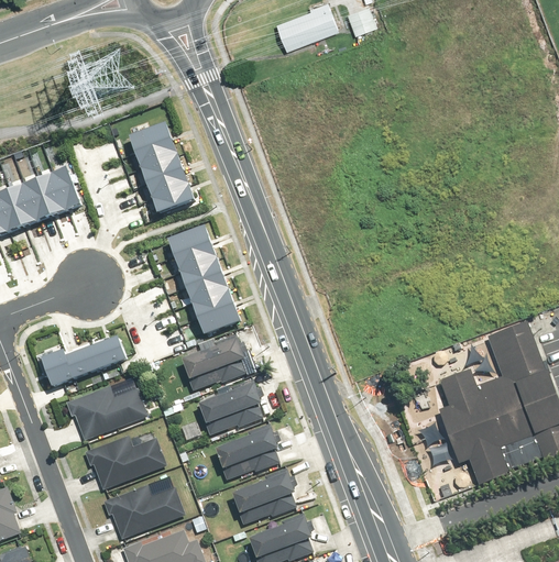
[(275,25),(286,52),(338,32),(326,0),(307,8),(309,12),(275,25)]
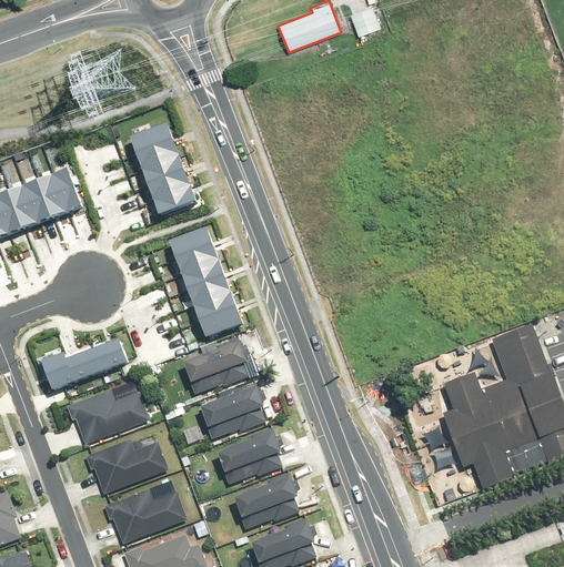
[(349,16),(358,37),(379,29),(371,7),(349,16)]
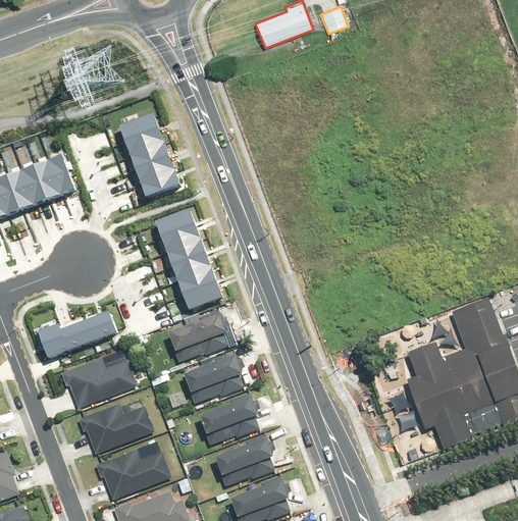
[(151,112),(119,124),(124,139),(157,126),(151,112)]
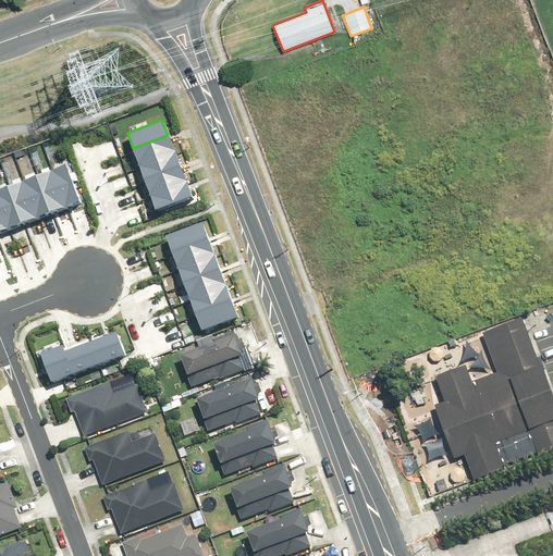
[(168,135),(133,148),(139,164),(173,150),(168,135)]
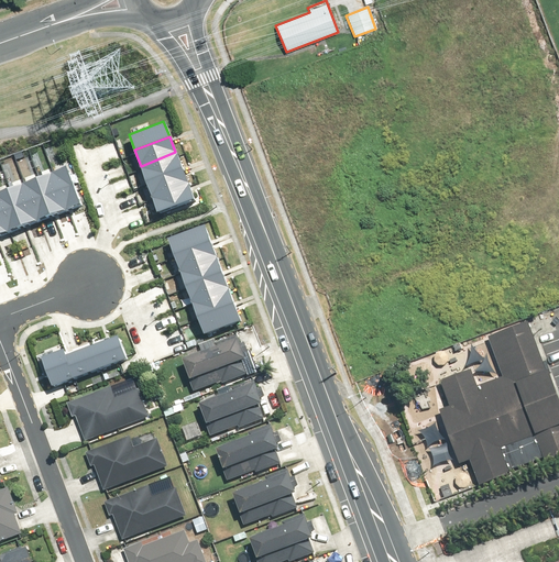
[(175,152),(141,166),(146,182),(182,168),(175,152)]
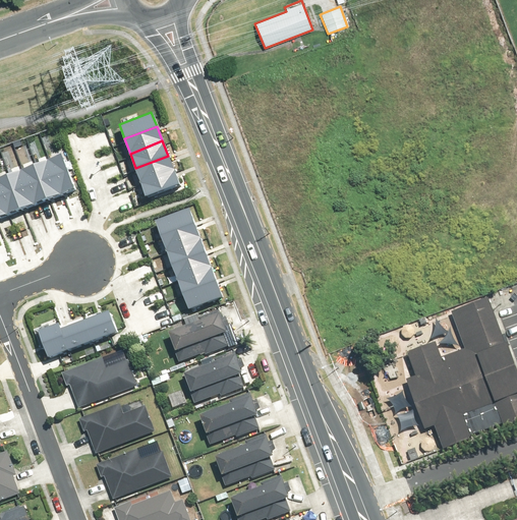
[(75,189),(61,155),(48,160),(62,194),(75,189)]
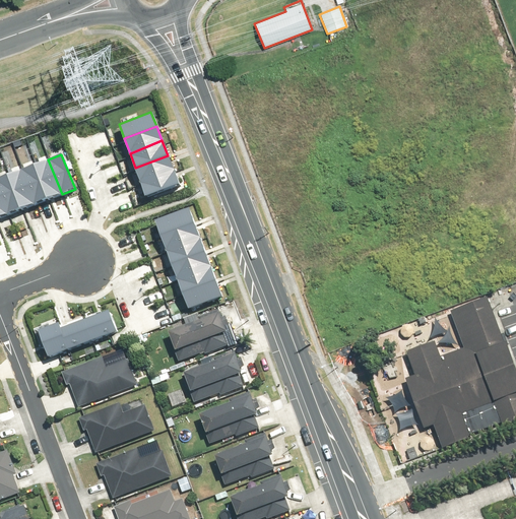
[(168,155),(135,168),(141,182),(173,170),(168,155)]
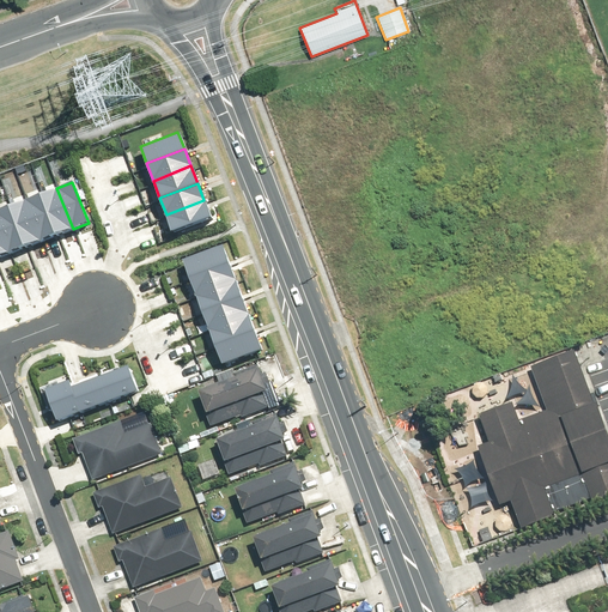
[(73,229),(56,188),(41,194),(56,235),(73,229)]
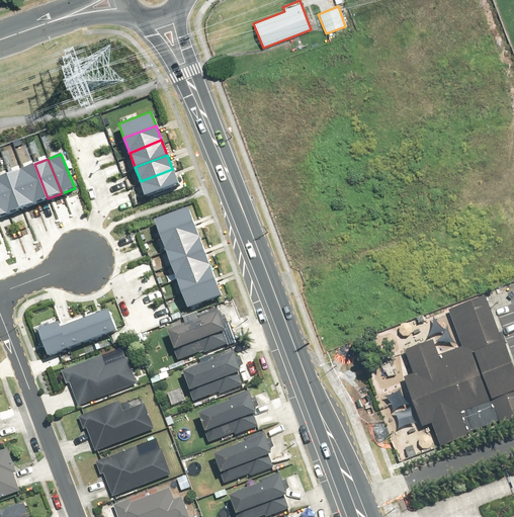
[(48,198),(34,164),(21,169),(34,203),(48,198)]
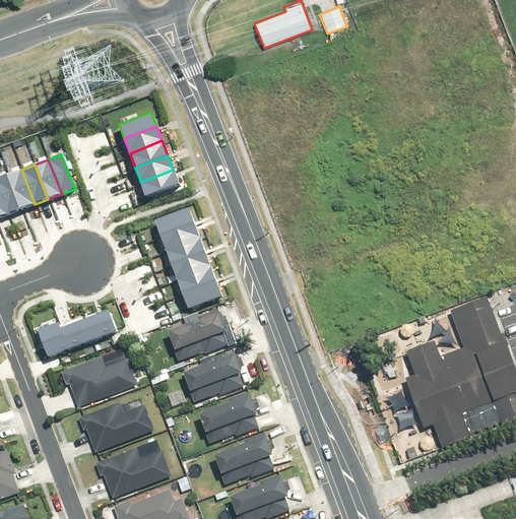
[(35,204),(21,170),(7,175),(21,210),(35,204)]
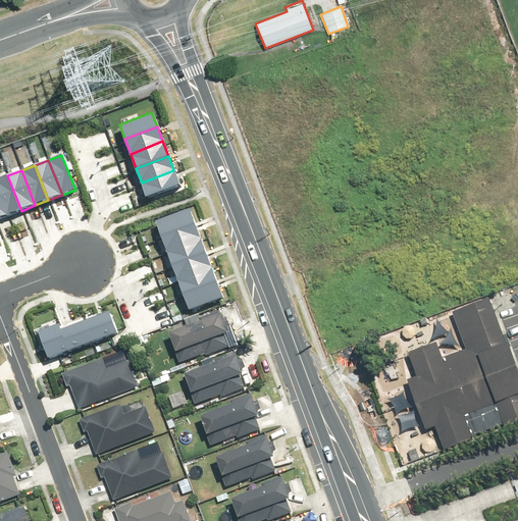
[(173,170),(142,183),(147,197),(179,185),(173,170)]
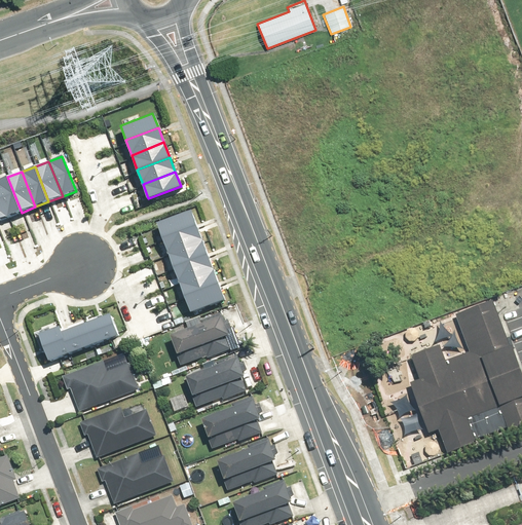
[(22,213),(7,177),(0,180),(0,197),(8,218),(22,213)]
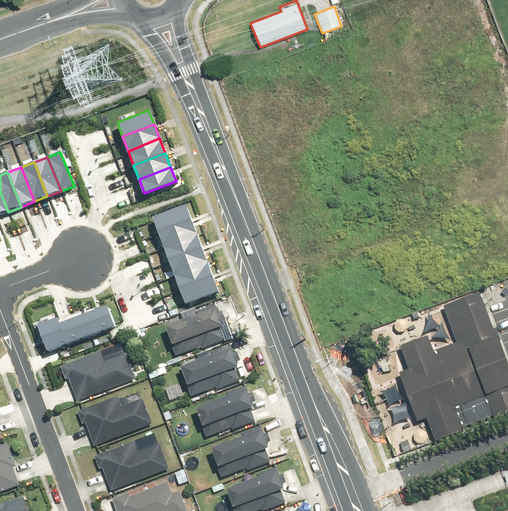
[(0,215),(8,212),(0,192),(0,215)]
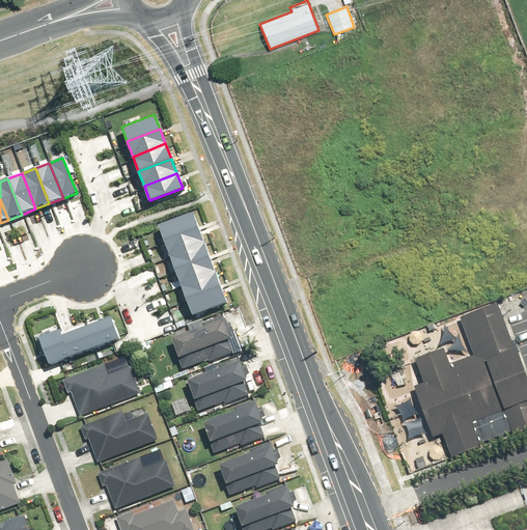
[(192,211),(158,223),(164,242),(198,228),(192,211)]
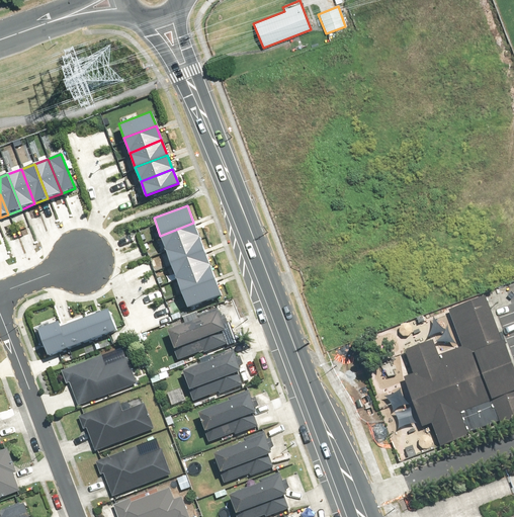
[(193,223),(160,236),(167,253),(200,241),(193,223)]
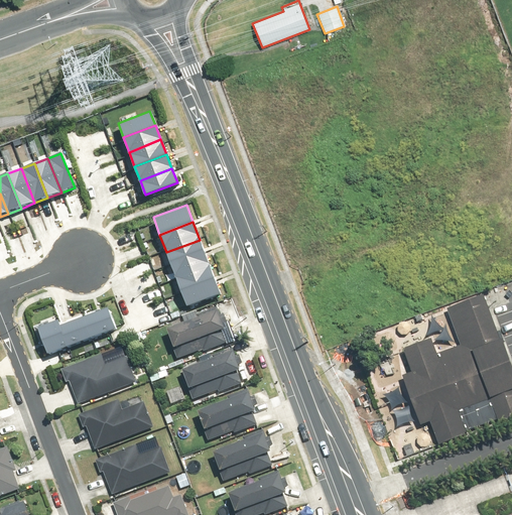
[(200,240),(166,252),(172,270),(206,257),(200,240)]
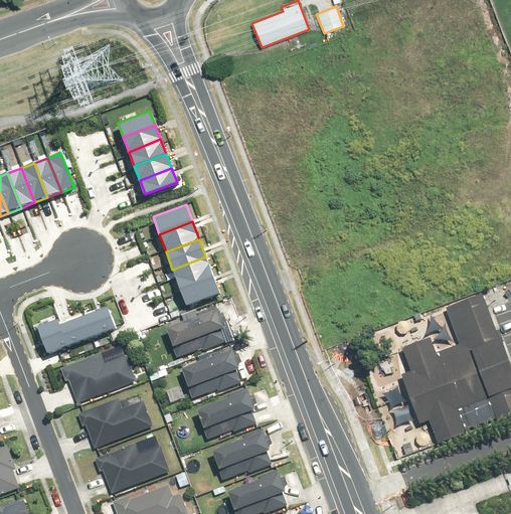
[(205,257),(172,270),(179,287),(212,275),(205,257)]
